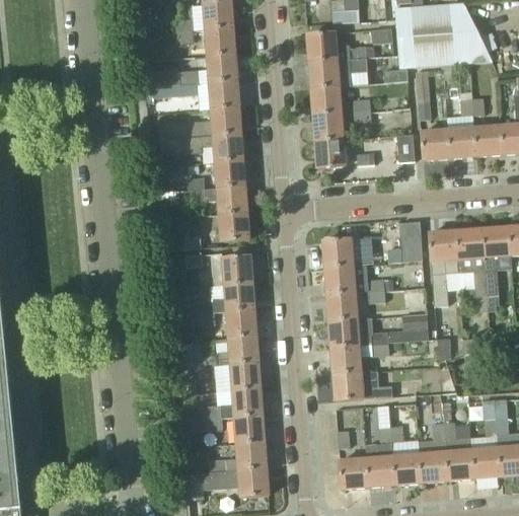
[(343,0),(345,10),(359,9),(358,0),(343,0)]
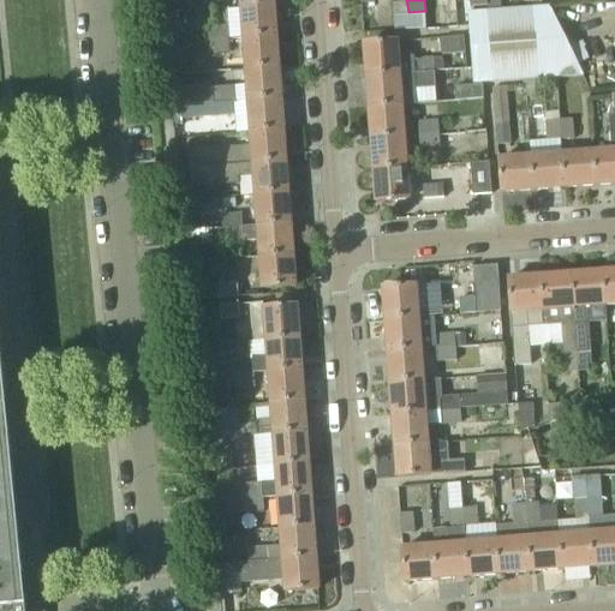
[(276,33),(274,1),(240,4),(243,35),(276,33)]
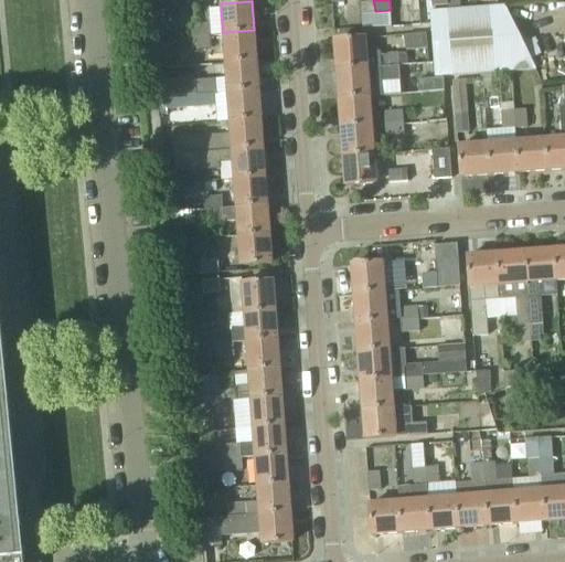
[(504,3),(476,6),(429,9),(435,75),(535,67),(530,56),(541,52),(537,45),(528,51),(504,3)]
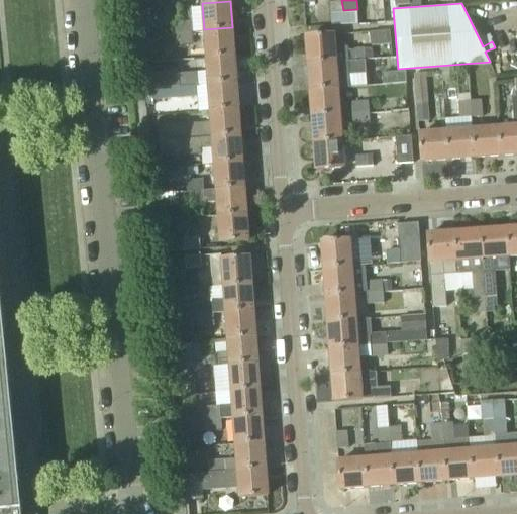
[(175,31),(192,30),(191,19),(174,20),(175,31)]
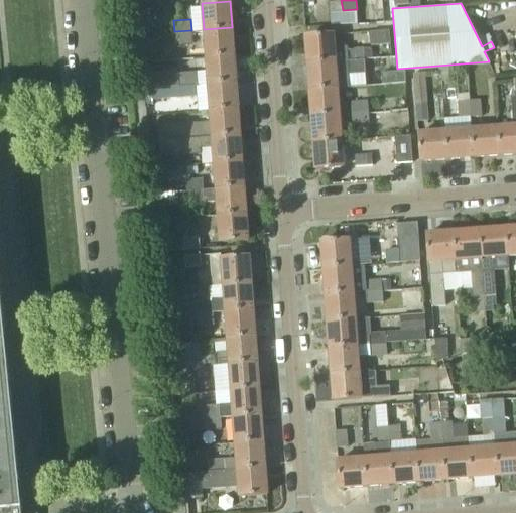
[(204,29),(206,55),(234,53),(232,27),(204,29)]
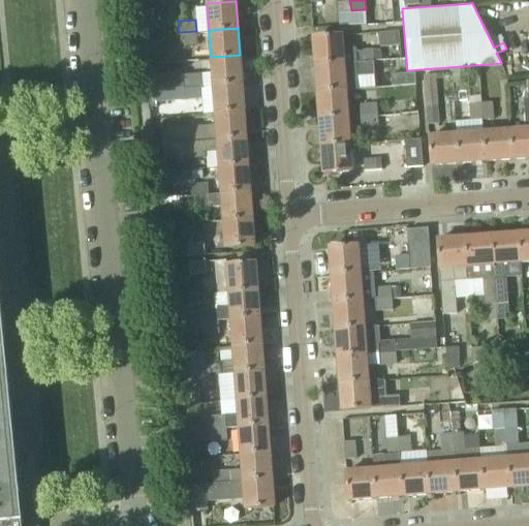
[(399,29),(379,31),(380,44),(400,43),(399,29)]
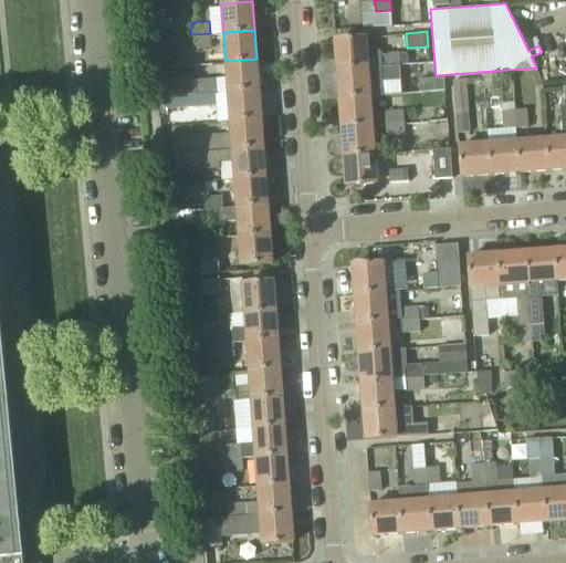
[(210,33),(191,34),(192,47),(211,45),(210,33)]
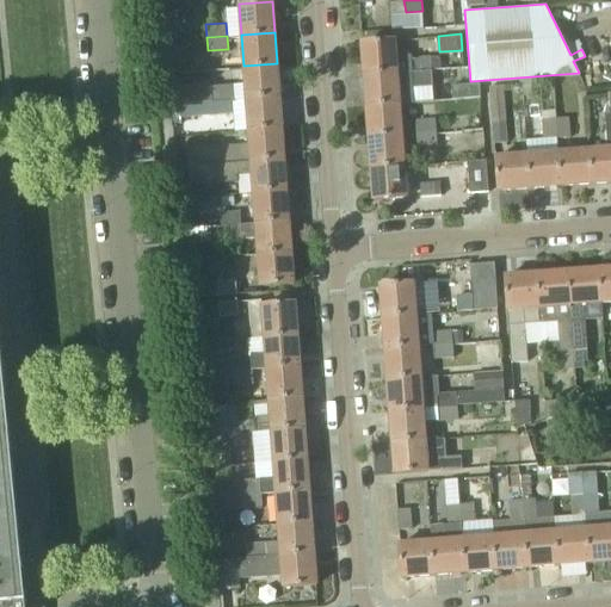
[(431,68),(431,67),(430,55),(411,56),(411,54),(395,55),(394,39),(362,42),(364,73),(431,68)]
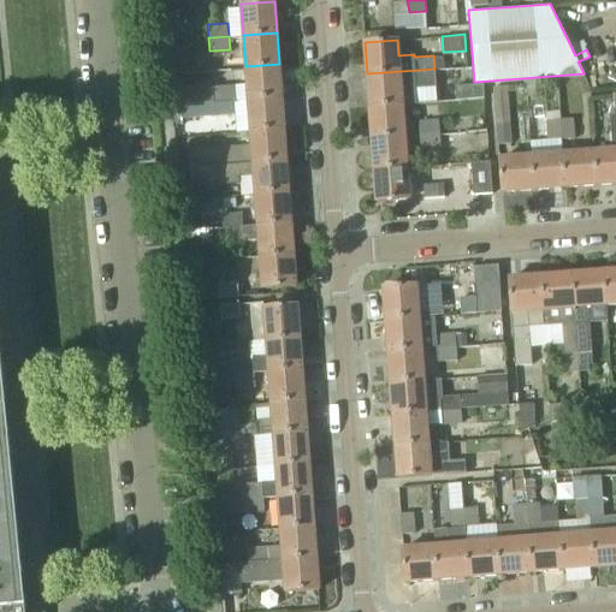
[(439,55),(433,55),(434,67),(444,66),(443,58),(439,55)]
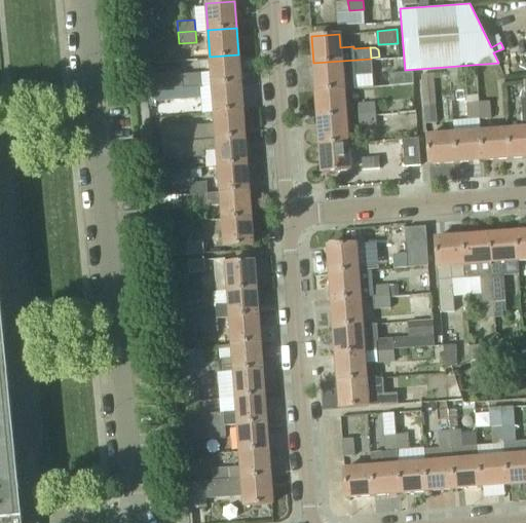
[(238,54),(210,57),(212,83),(240,81),(238,54)]
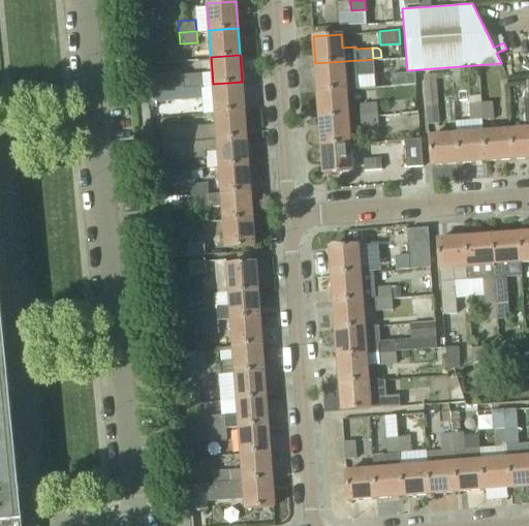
[(373,59),(315,63),(317,90),(345,88),(359,87),(358,71),(374,70),(373,59)]
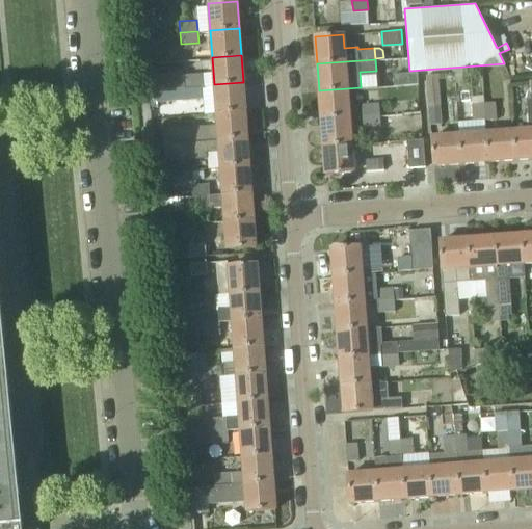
[(155,88),(165,87),(201,85),(200,74),(183,75),(183,72),(154,73),(155,88)]
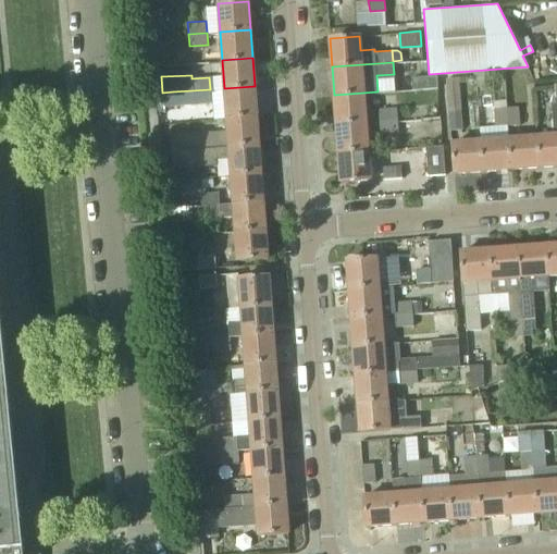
[(412,89),(437,87),(436,75),(411,77),(412,89)]
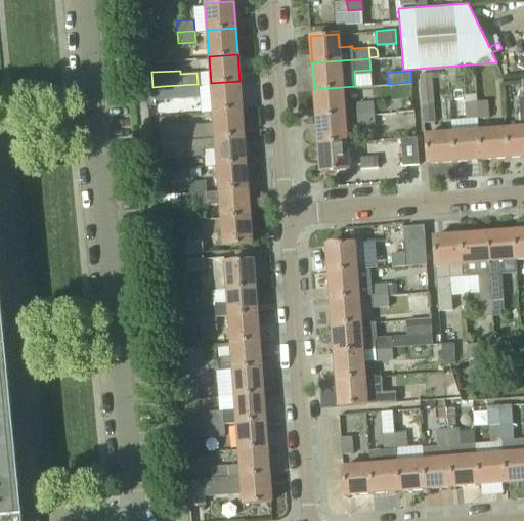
[(432,71),(419,72),(422,103),(434,102),(432,76),(432,71)]
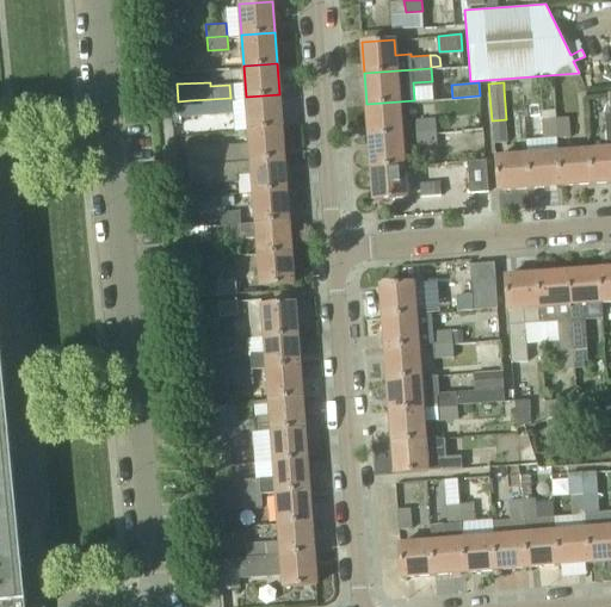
[(247,110),(248,129),(282,127),(279,94),(246,97),(230,98),(190,100),(190,115),(247,110)]
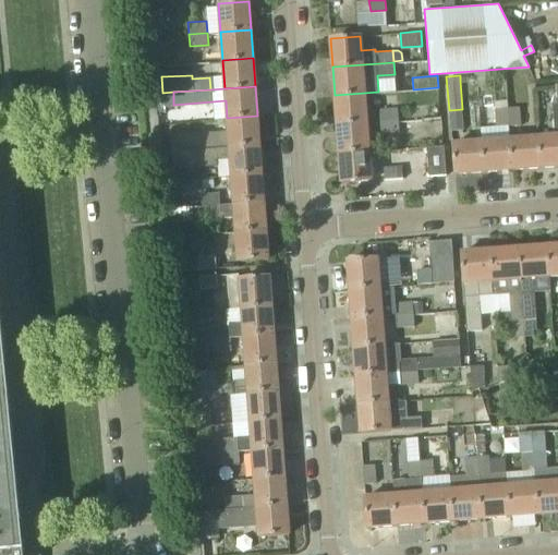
[(364,93),(335,95),(337,124),(366,122),(364,93)]
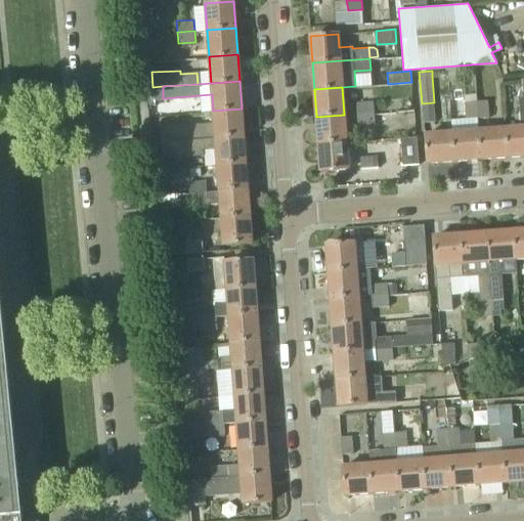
[(523,94),(519,95),(521,126),(506,127),(508,156),(523,155),(523,94)]
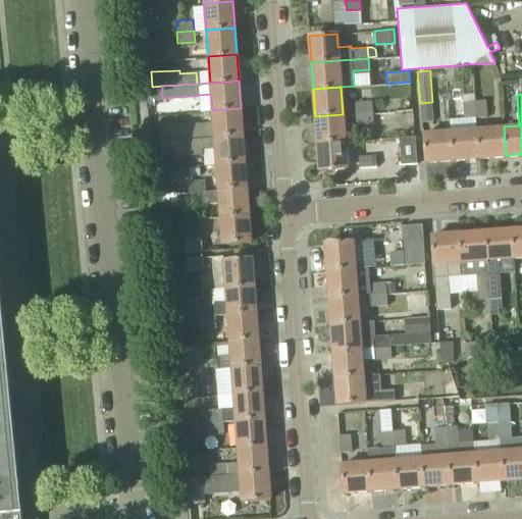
[(487,115),(486,99),(475,100),(476,116),(487,115)]
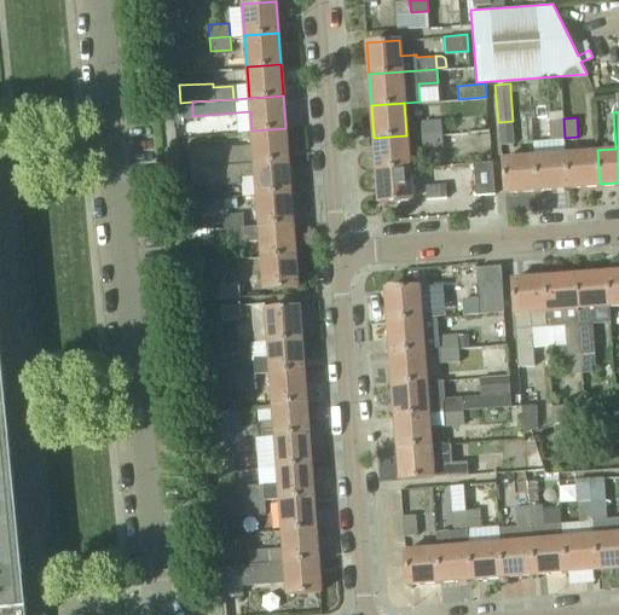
[(422,134),(441,132),(440,119),(421,120),(422,134)]
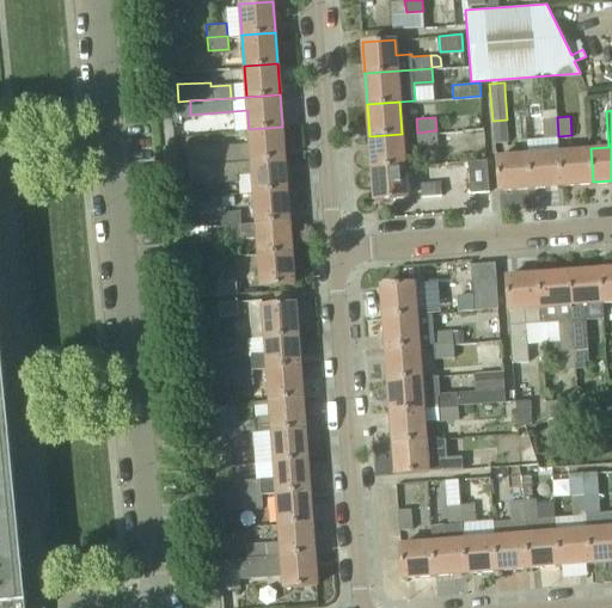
[(545,137),(558,136),(557,117),(543,118),(545,137)]
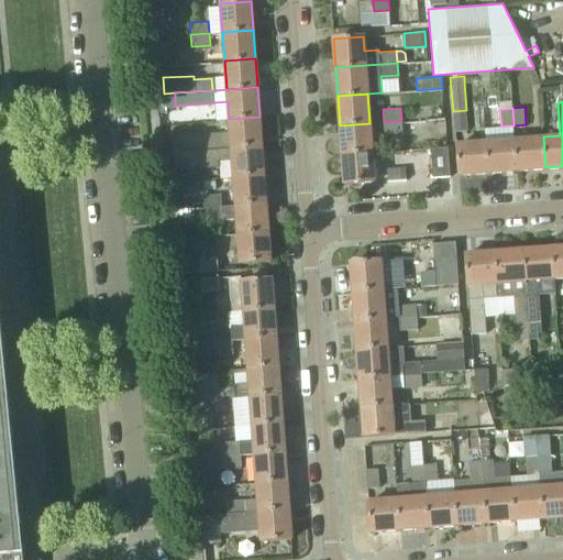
[(468,129),(466,110),(453,111),(454,130),(468,129)]
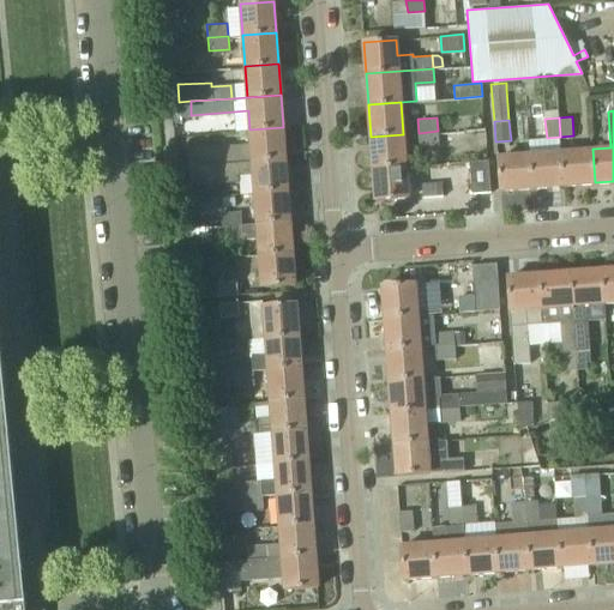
[(250,130),(252,161),(286,158),(283,127),(250,130)]
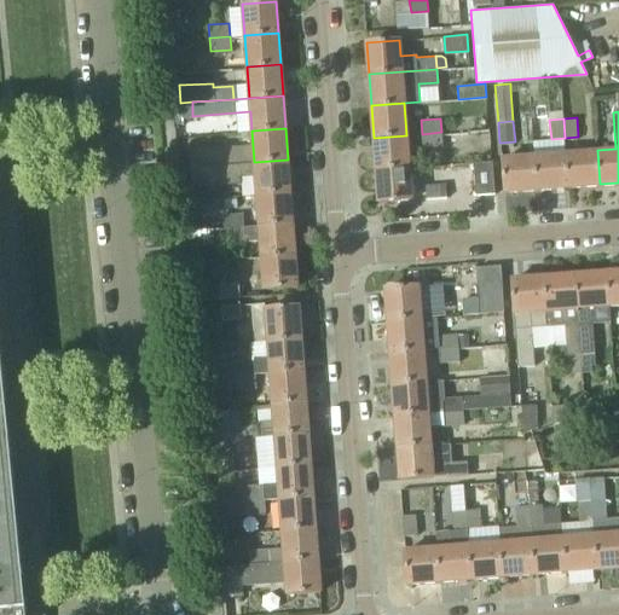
[(441,132),(422,134),(422,148),(443,145),(441,132)]
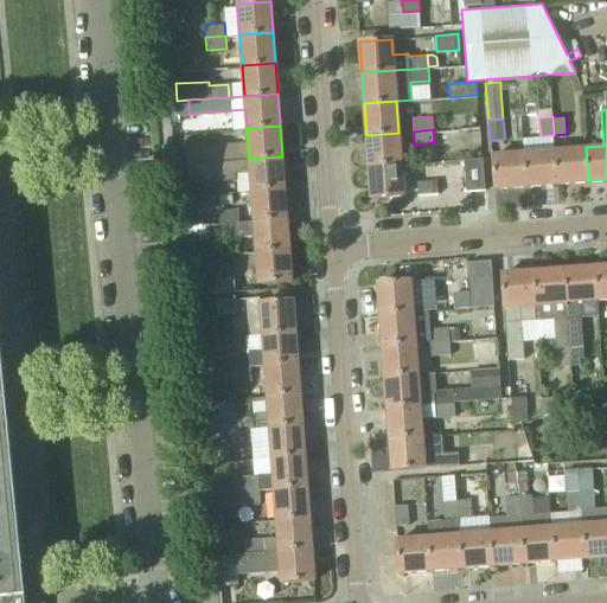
[(398,133),(366,135),(369,166),(401,164),(398,133)]
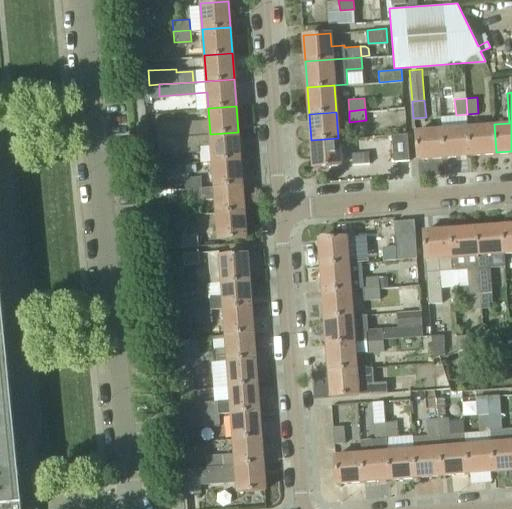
[(156,123),(157,137),(199,134),(198,124),(181,125),(181,121),(156,123)]
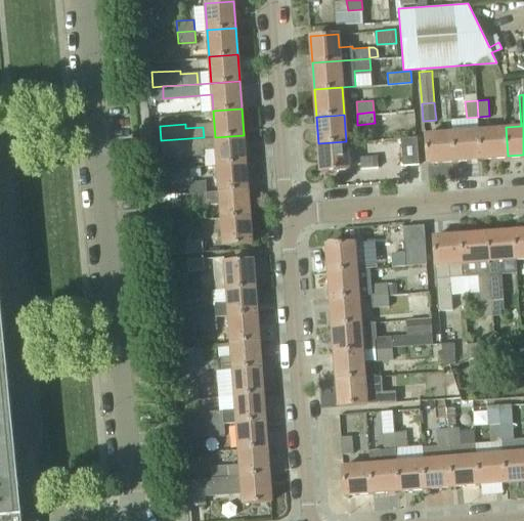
[(508,156),(506,127),(479,129),(481,158),(508,156)]
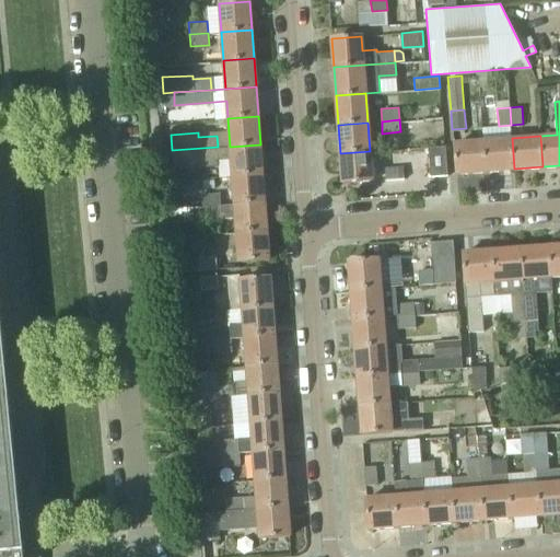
[(483,140),(486,171),(514,169),(512,138),(483,140)]
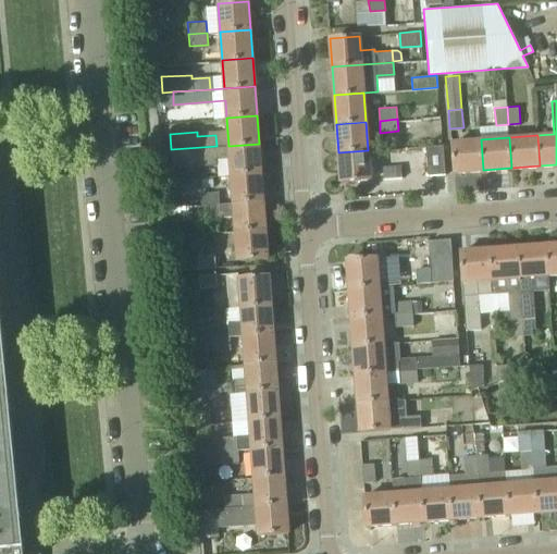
[(481,139),(452,142),(454,172),(483,170),(481,139)]
